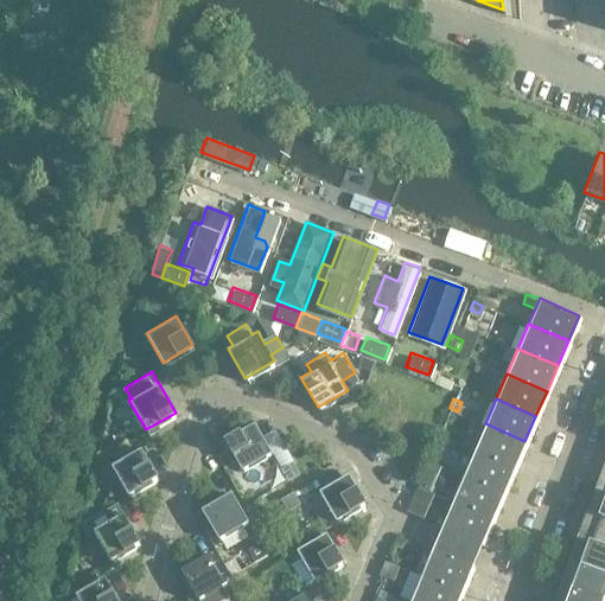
[(254,421),(223,439),(241,468),(271,451),(254,421)]
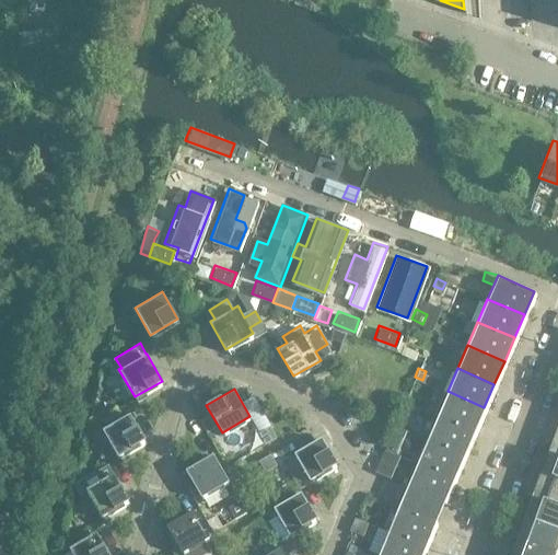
[(448,391),(437,414),(474,430),(484,407),(448,391)]
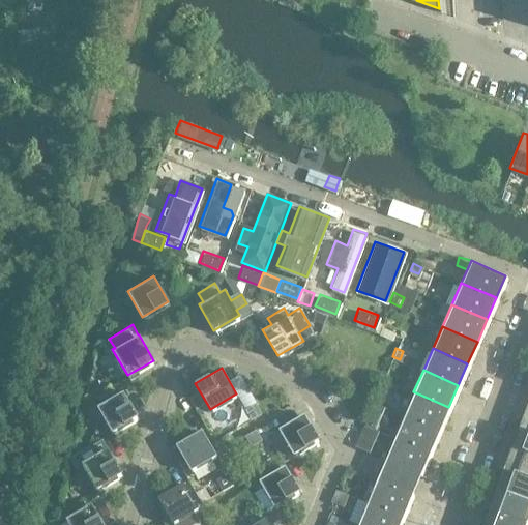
[(238,372),(228,377),(239,399),(250,394),(238,372)]
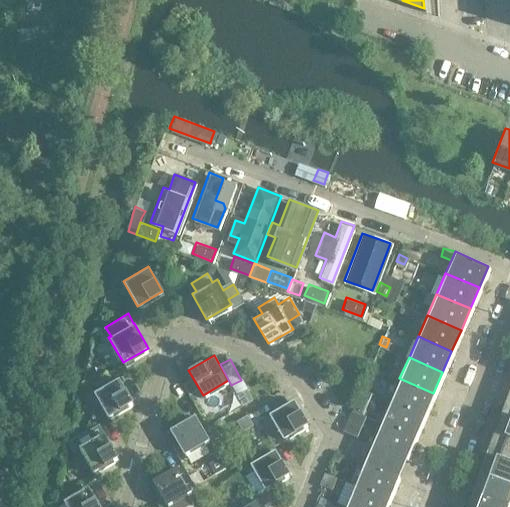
[(112,380),(107,372),(94,380),(98,388),(93,391),(107,416),(132,402),(118,376),(112,380)]
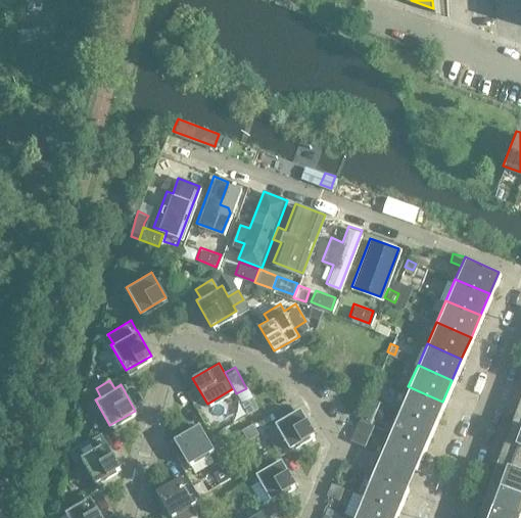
[(408,386),(398,409),(433,423),(442,402),(408,386)]
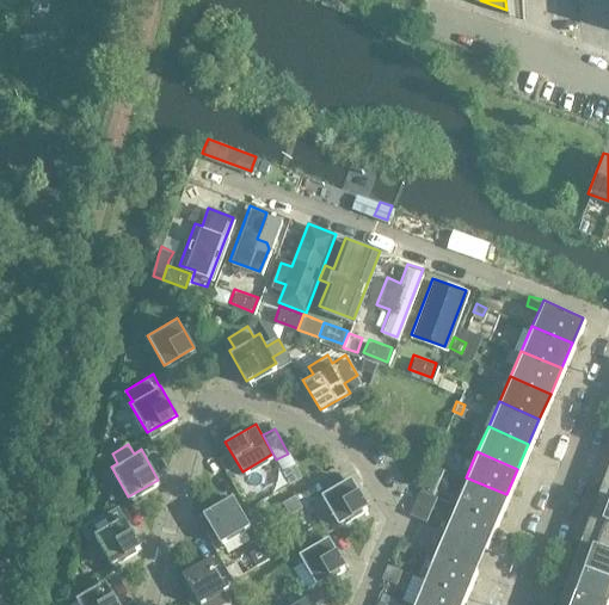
[(442,467),(446,458),(435,454),(431,462),(442,467)]
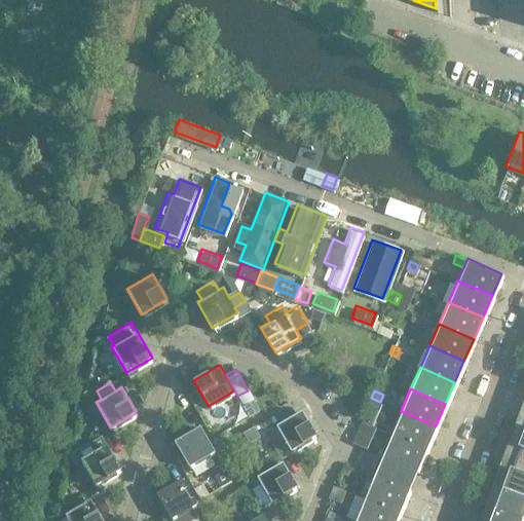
[(241,403),(248,413),(257,407),(252,398),(241,403)]
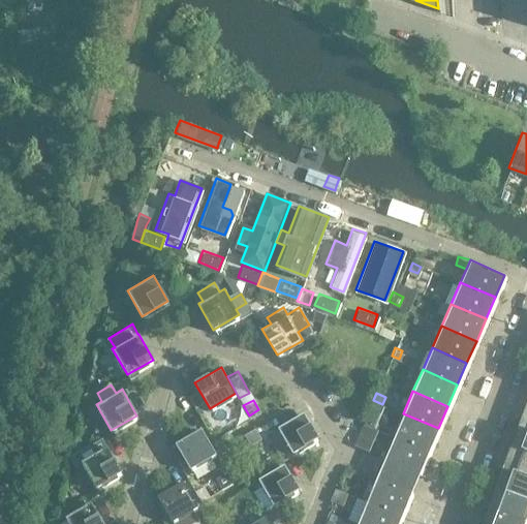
[(383,405),(372,400),(368,411),(378,415),(383,405)]
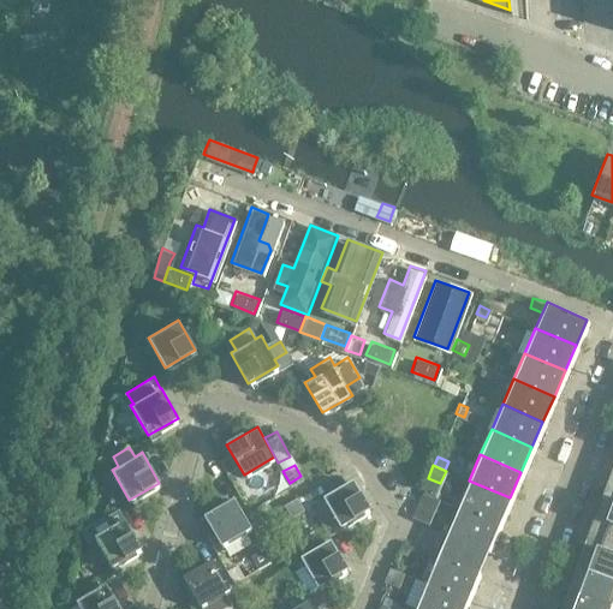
[(322,496),(308,503),(325,533),(339,526),(369,508),(352,478),(322,496)]
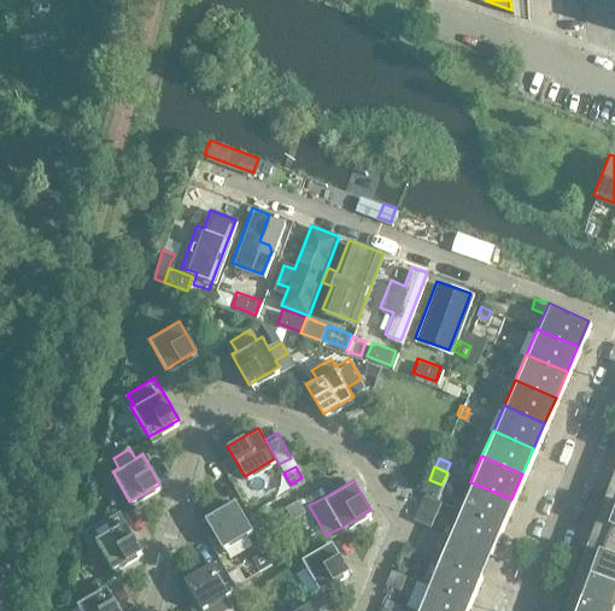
[(511,499),(470,482),(460,507),(501,524),(511,499)]
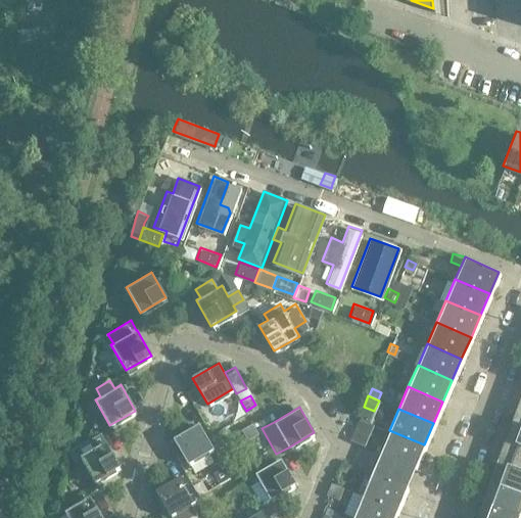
[(366,435),(372,424),(359,418),(353,429),(366,435)]
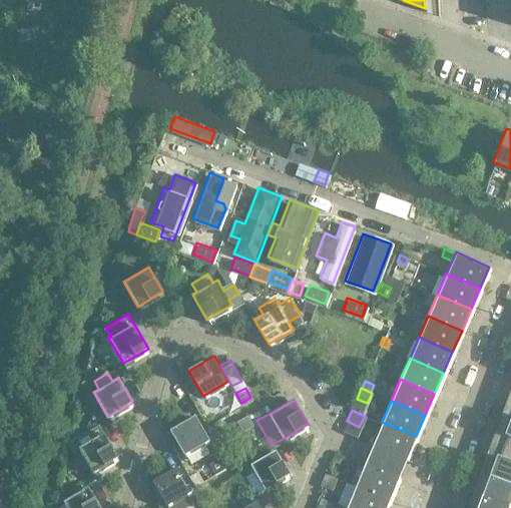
[(245,413),(235,419),(241,429),(251,423),(245,413)]
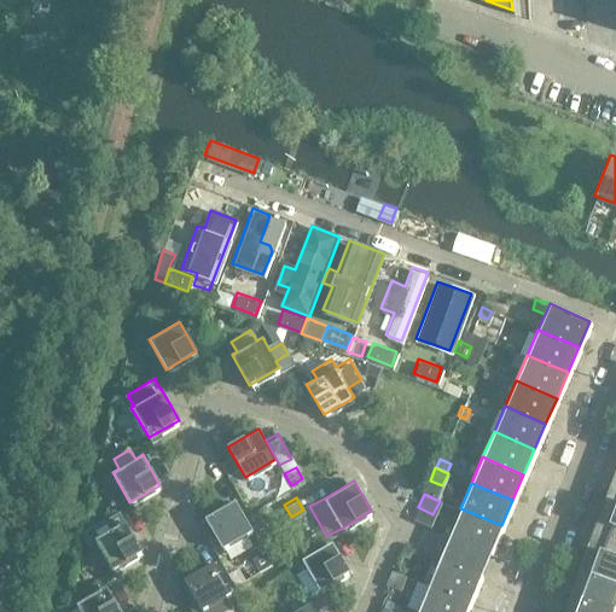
[(615,501),(606,497),(598,522),(615,529),(615,501)]
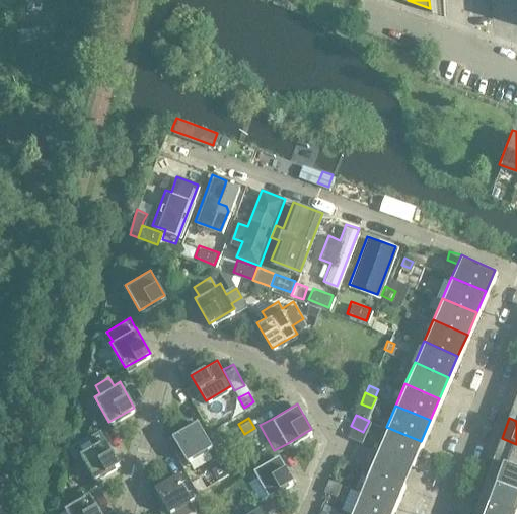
[(197,419),(171,434),(186,459),(211,444),(197,419)]
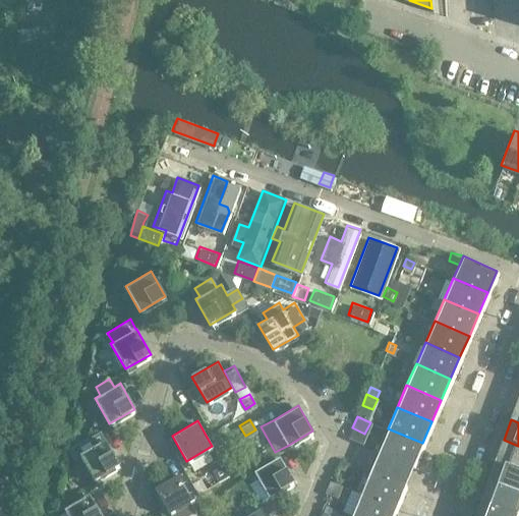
[(422,443),(388,428),(379,450),(412,464),(422,443)]
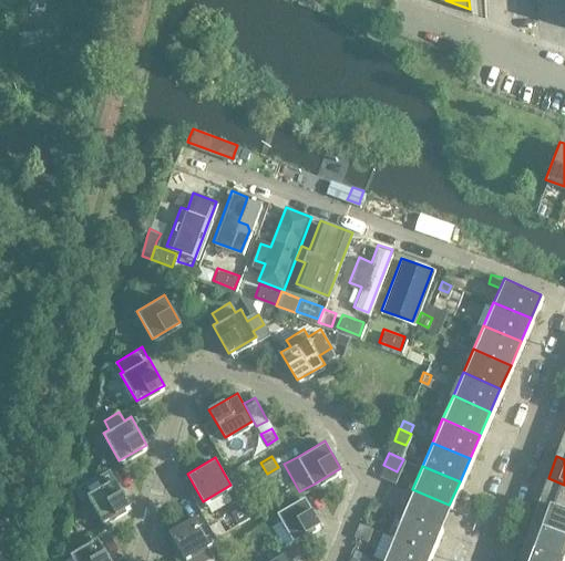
[(80,482),(102,521),(130,505),(108,467),(80,482)]
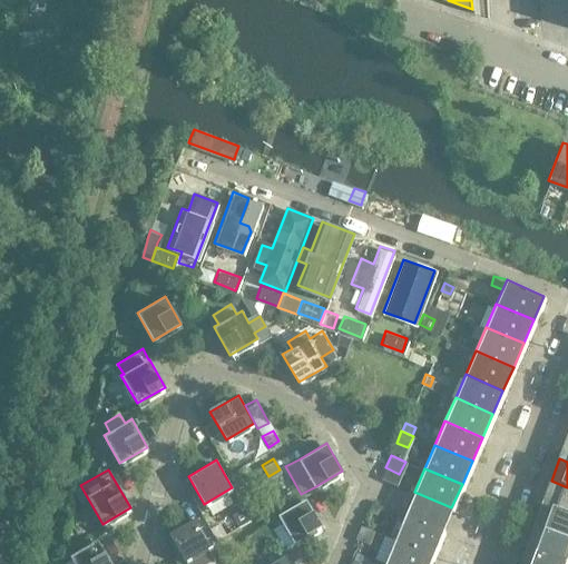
[(567,487),(551,481),(542,504),(567,513),(567,487)]
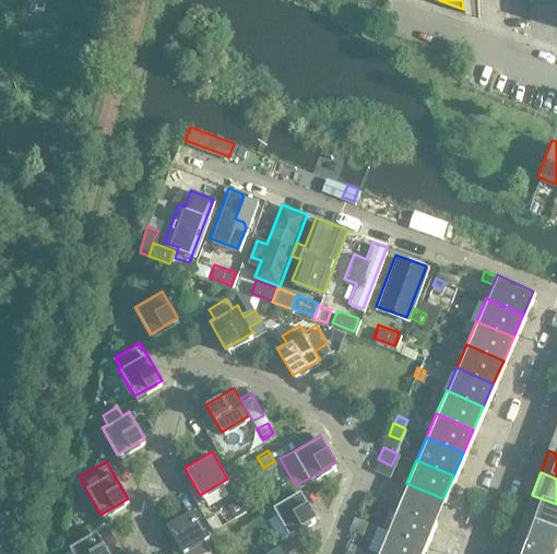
[(442,498),(406,483),(403,492),(398,504),(435,519),(439,507),(442,498)]
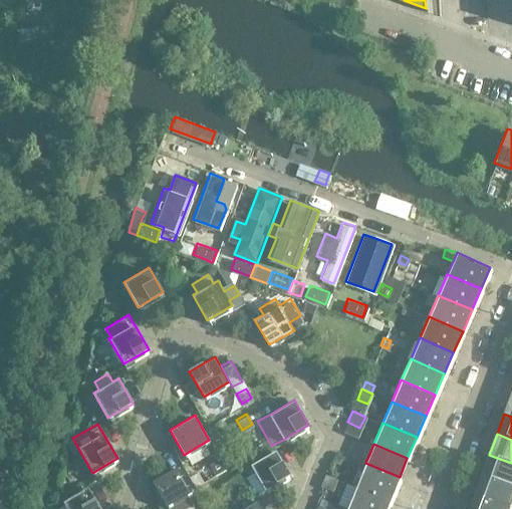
[(275,450),(250,464),(264,490),(290,475),(275,450)]
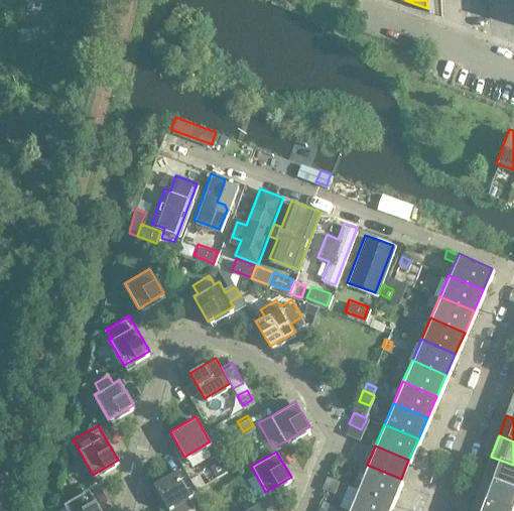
[(341,456),(337,464),(342,466),(345,458),(341,456)]
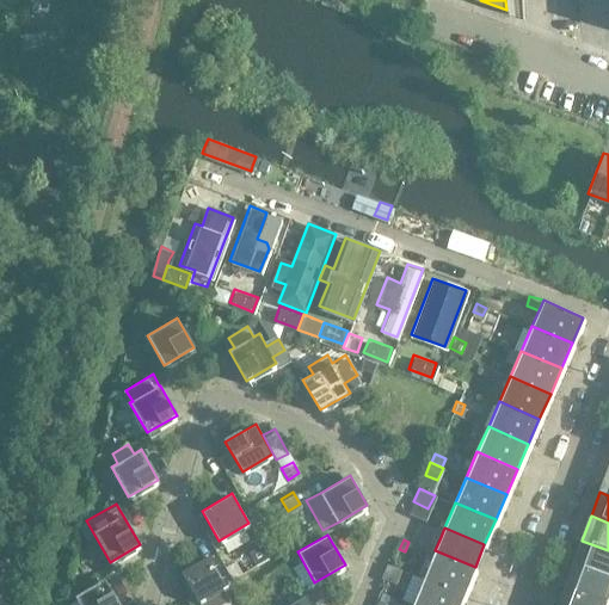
[(608,550),(582,541),(572,565),(608,578),(608,550)]
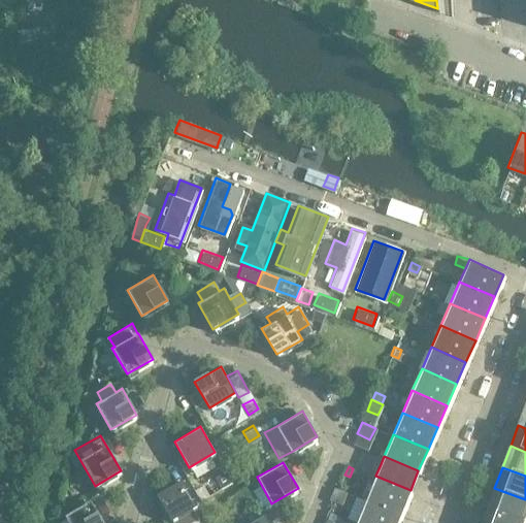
[(230,479),(225,469),(214,476),(219,486),(230,479)]
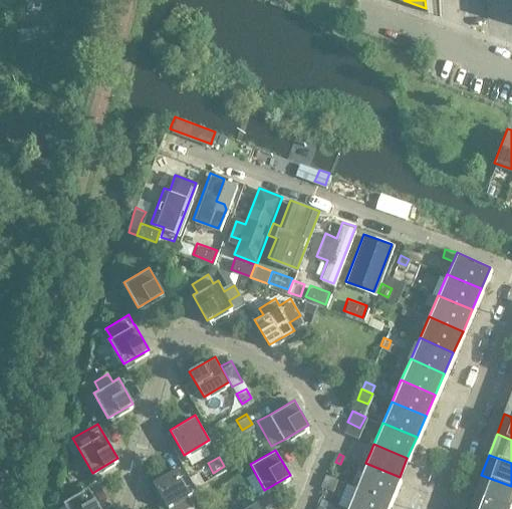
[(365,463),(356,484),(391,498),(400,477),(365,463)]
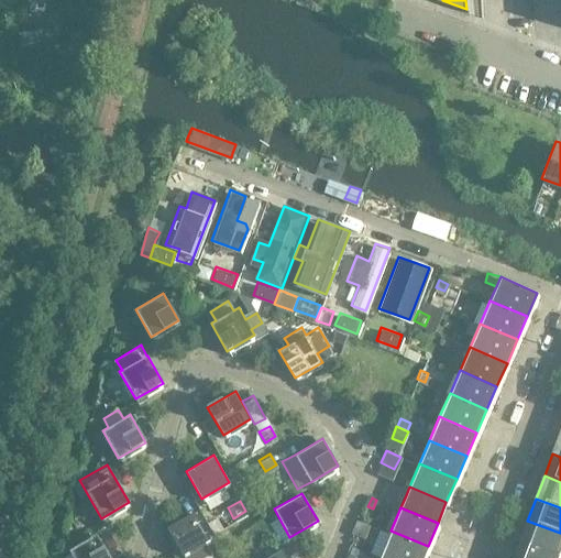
[(166,527),(183,555),(184,557),(201,557),(211,553),(205,542),(210,538),(194,511),(166,527)]
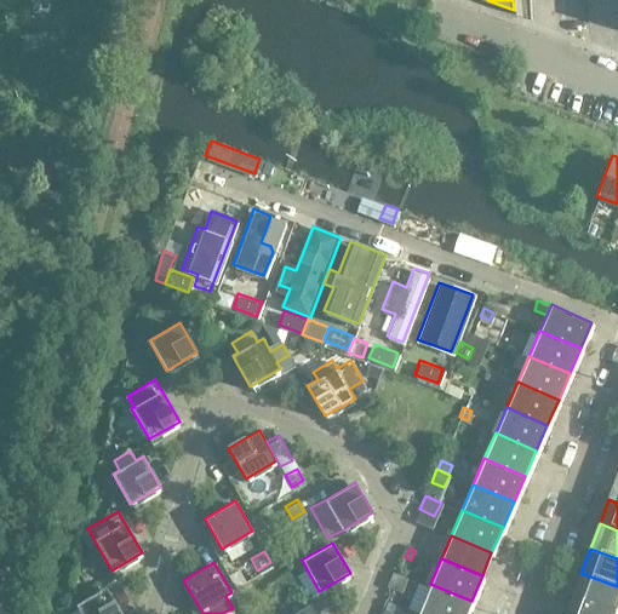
[(296,584),(286,569),(265,581),(274,596),(296,584)]
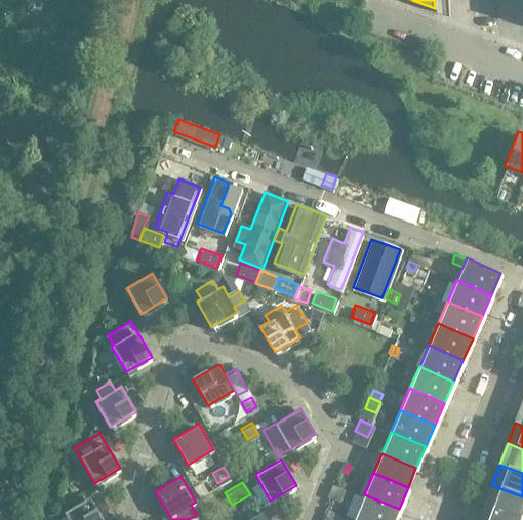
[(522,519),(522,496),(491,485),(484,506),(522,519)]
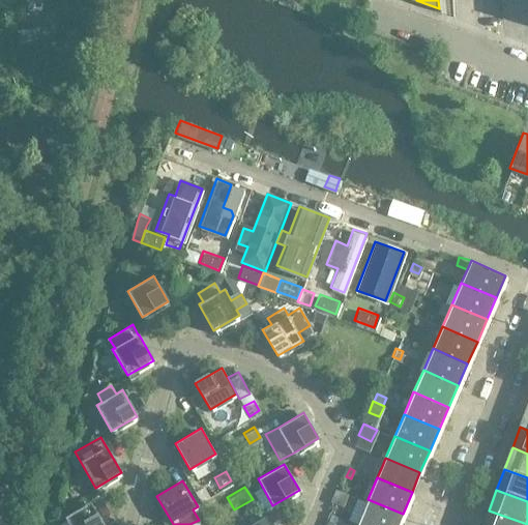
[(348,495),(341,492),(335,502),(343,505),(348,495)]
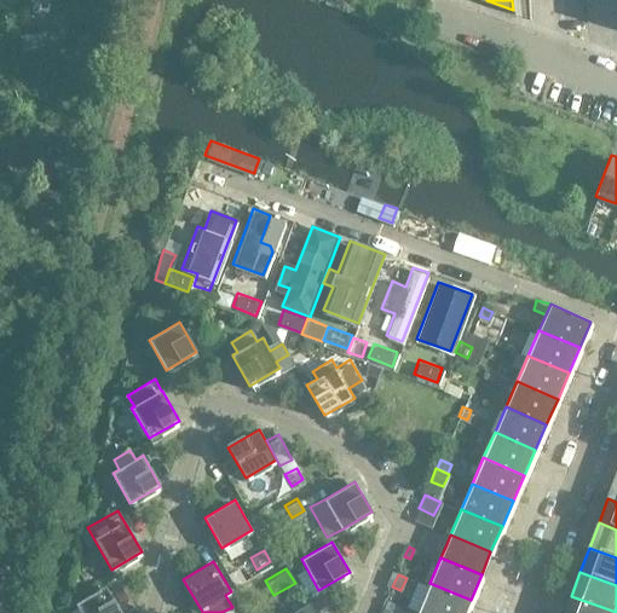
[(430,583),(419,609),(428,612),(465,612),(471,600),(430,583)]
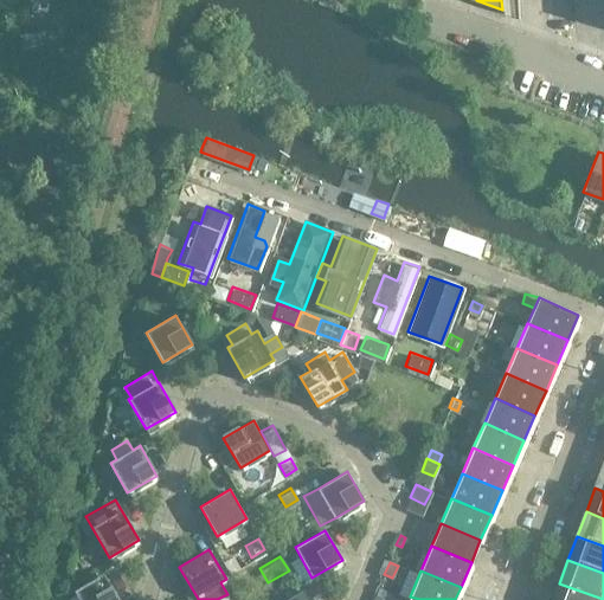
[(119,599),(103,574),(74,591),(78,599),(119,599)]
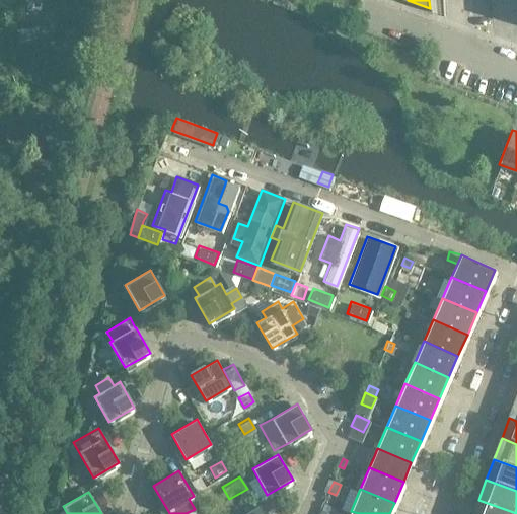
[(516,513),(478,500),(472,513),(516,513)]
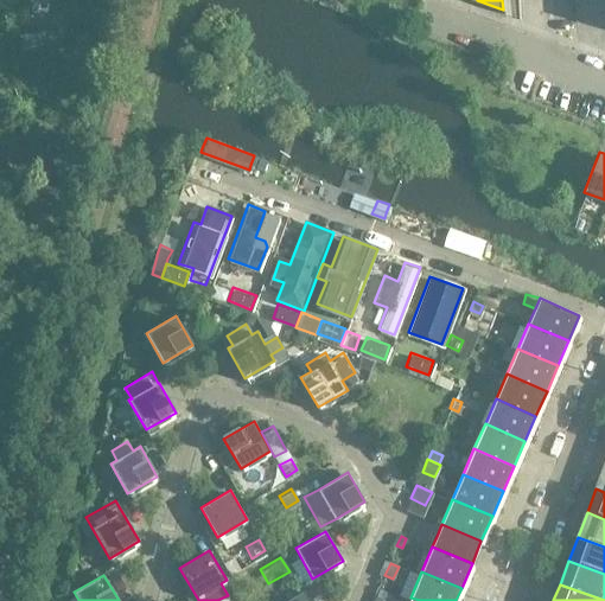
[(284,600),(309,600),(303,590),(284,600)]
